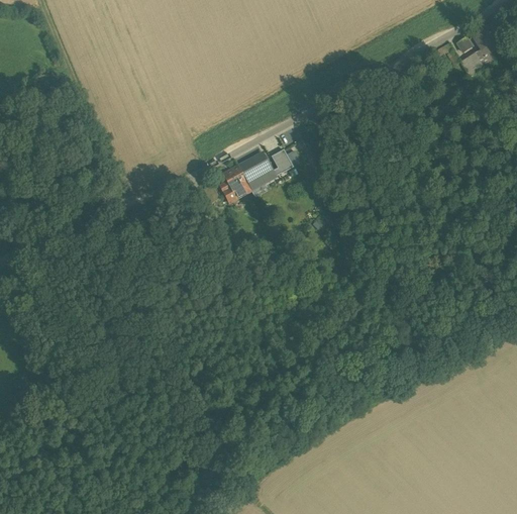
[(494,23),(487,27),(494,39),(501,35),(494,23)]
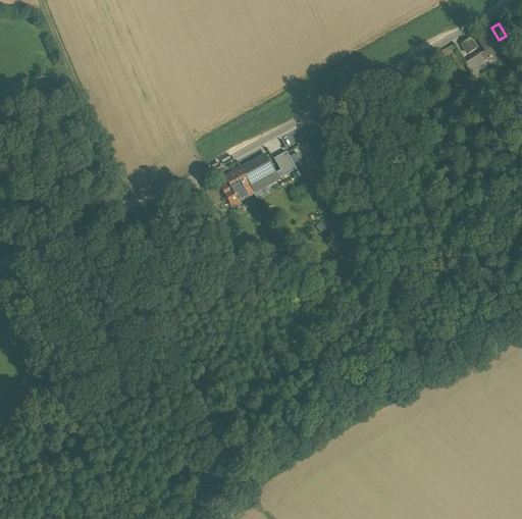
[(491,28),(479,35),(487,47),(499,40),(491,28)]
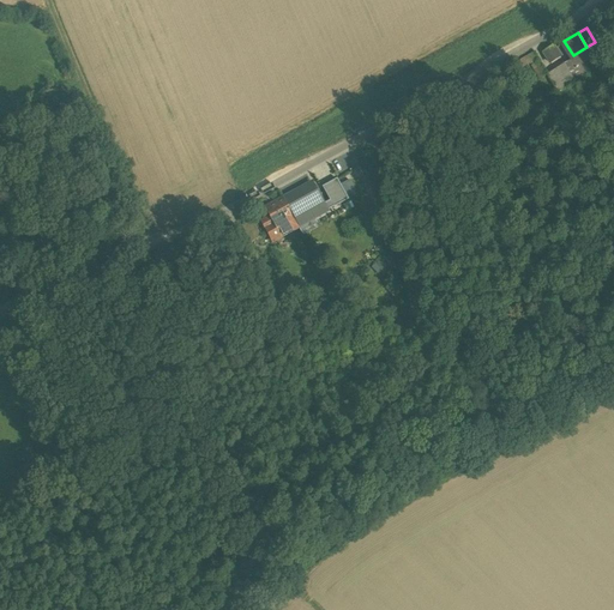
[(553,43),(543,49),(552,61),(560,55),(553,43)]
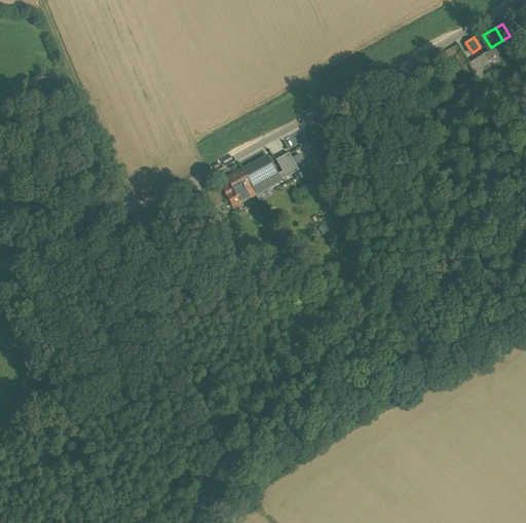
[(470,61),(479,76),(505,61),(496,45),(470,61)]
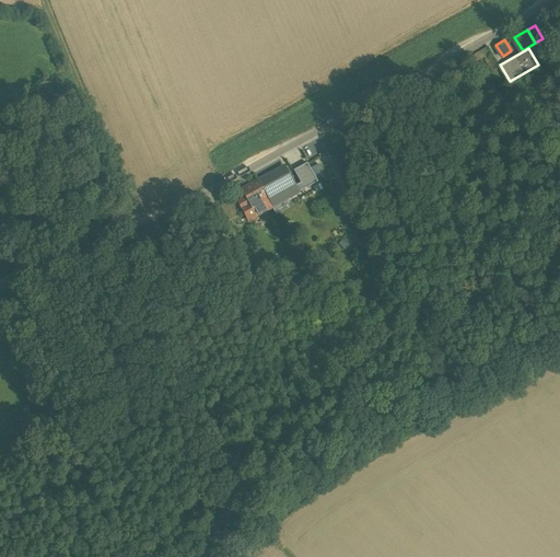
[(294,184),(298,190),(316,180),(306,161),(294,169),(301,181),(294,184)]
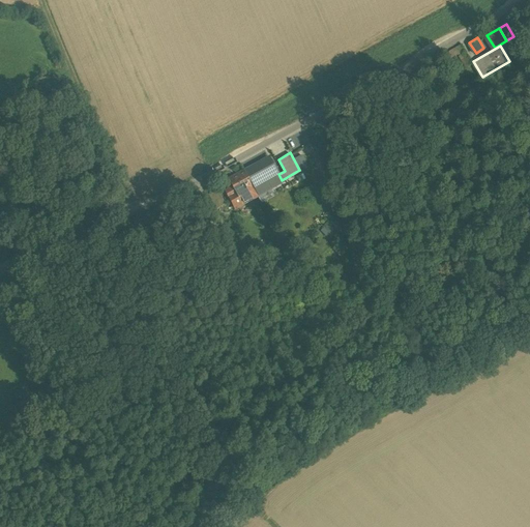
[(258,194),(282,180),(278,174),(268,155),(244,169),(258,194)]
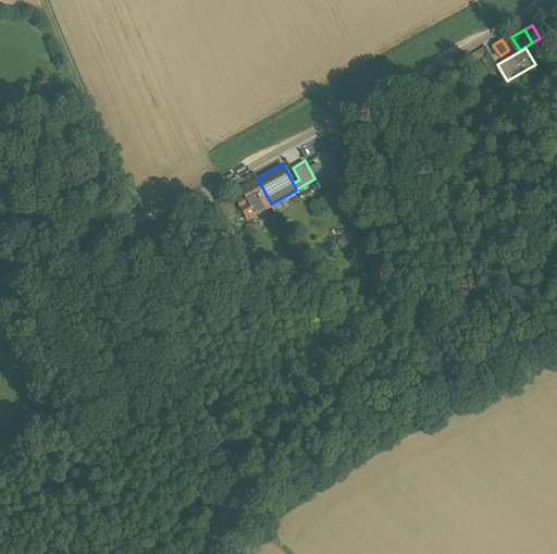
[(271,204),(257,177),(240,186),(245,195),(236,199),(246,217),(271,204)]
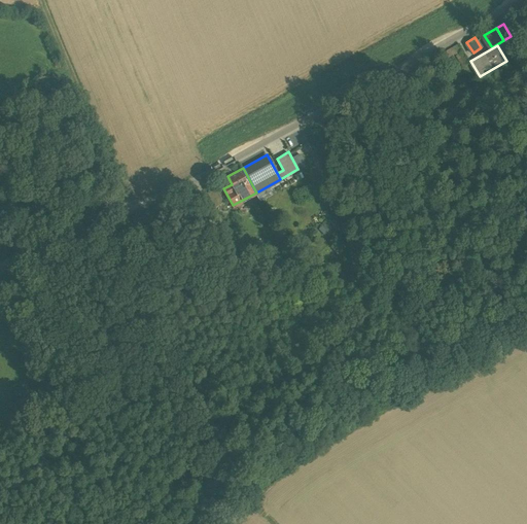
[(216,186),(207,191),(215,206),(223,201),(216,186)]
